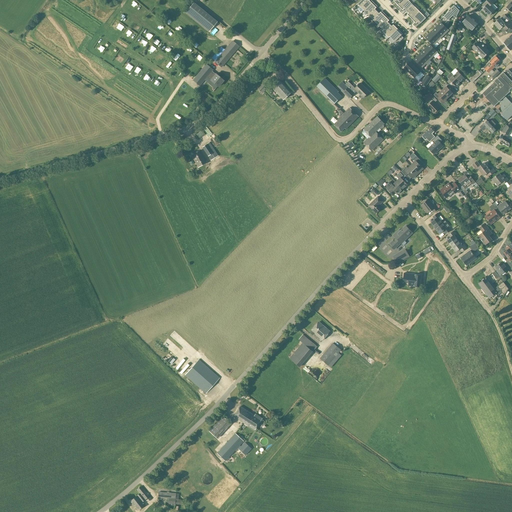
[(364,11),(372,3),(368,0),(366,0),(365,0),(361,0),(357,4),(364,11)]
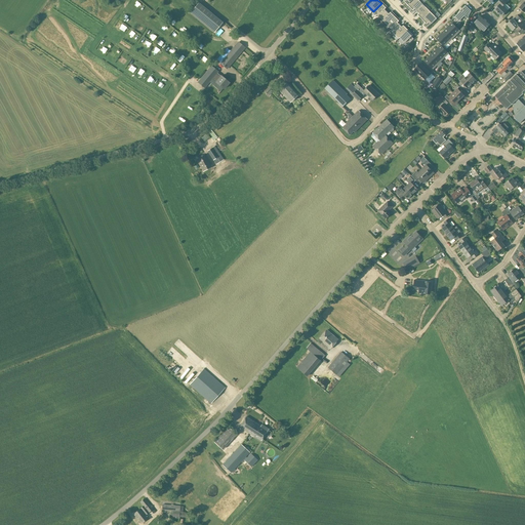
[(418,0),(413,0),(408,6),(413,10),(414,9),(416,11),(423,5),(418,0)]
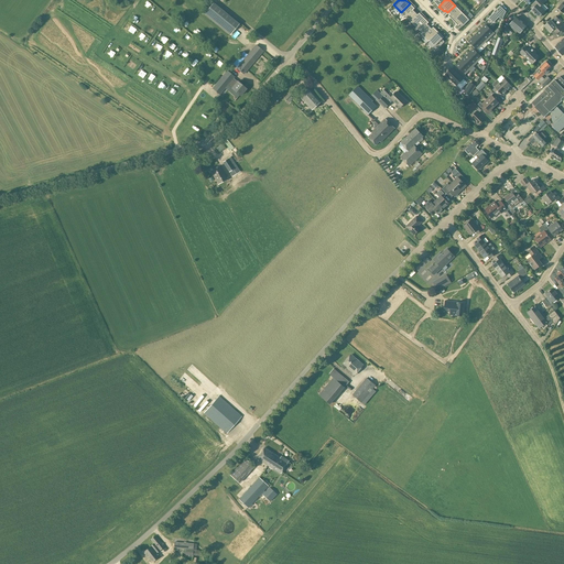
[(537,0),(531,6),(534,8),(531,11),(539,18),(545,11),(541,7),(546,1),(544,0),(537,0)]
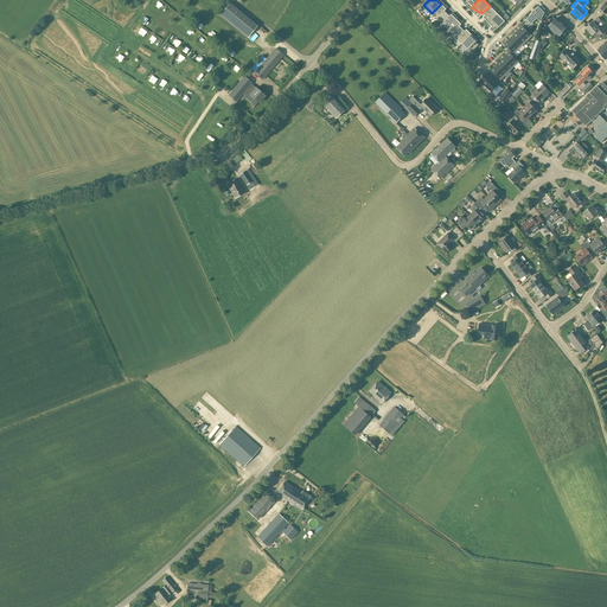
[(219,16),(248,38),(257,26),(230,4),(219,16)]
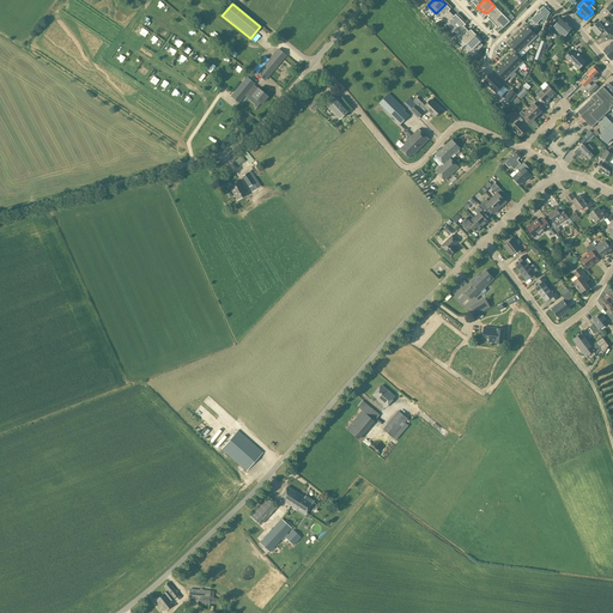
[(445,4),(436,13),(444,22),(451,13),(449,11),(450,10),(445,4)]
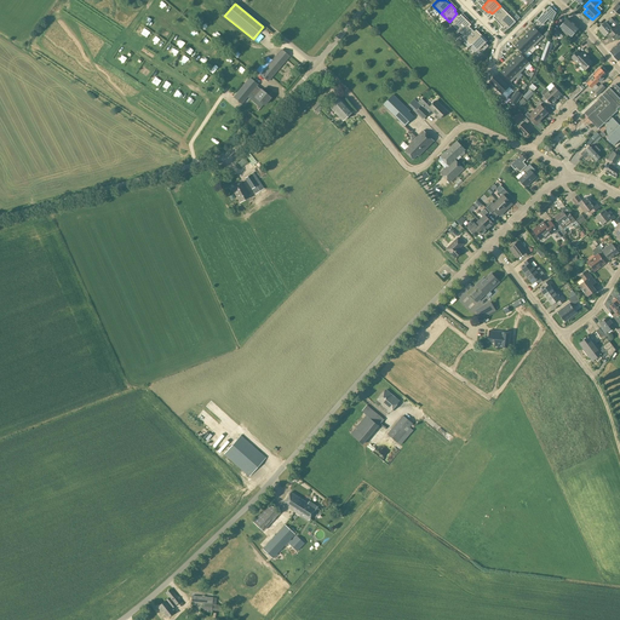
[(499,23),(507,13),(500,6),(492,13),(495,16),(493,18),(499,23)]
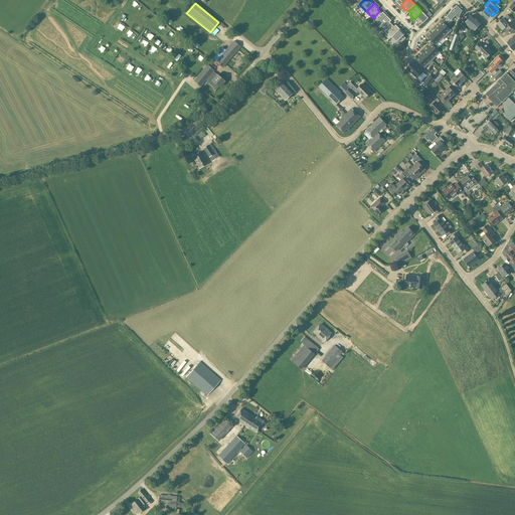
[(452,11),(447,16),(451,20),(456,15),(459,18),(462,11),(457,6),(454,9),(455,10),(453,12),(452,11)]
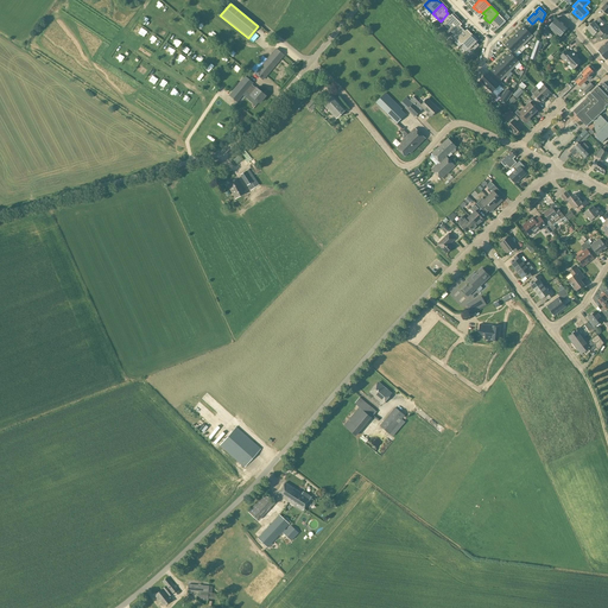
[(450,17),(448,13),(441,21),(448,29),(457,19),(453,14),(450,17)]
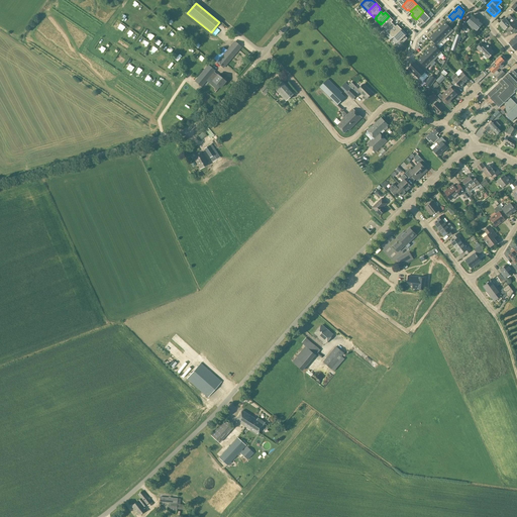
[(423,11),(416,19),(420,24),(422,22),(424,24),(430,18),(423,11)]
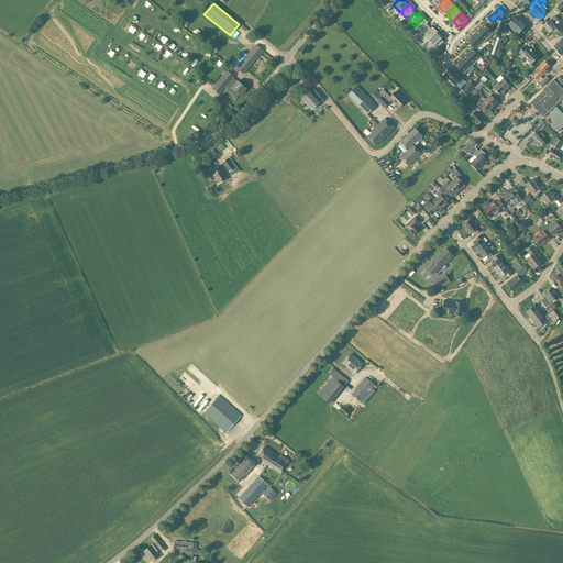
[(509,35),(514,31),(518,35),(526,25),(516,17),(508,26),(504,31),(509,35)]
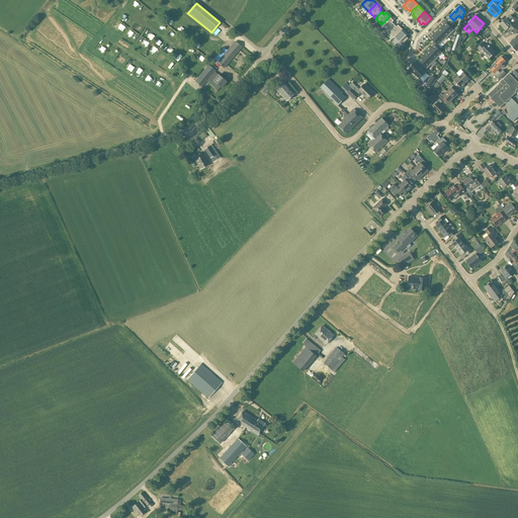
[(517,23),(516,21),(511,15),(500,24),(506,30),(507,29),(510,32),(514,29),(515,30),(516,29),(517,30),(517,23)]
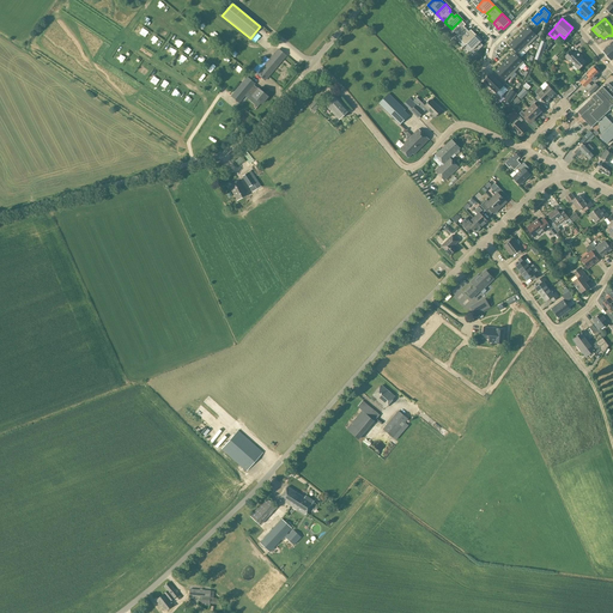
[(461,19),(451,29),(459,36),(467,29),(465,26),(466,24),(461,19)]
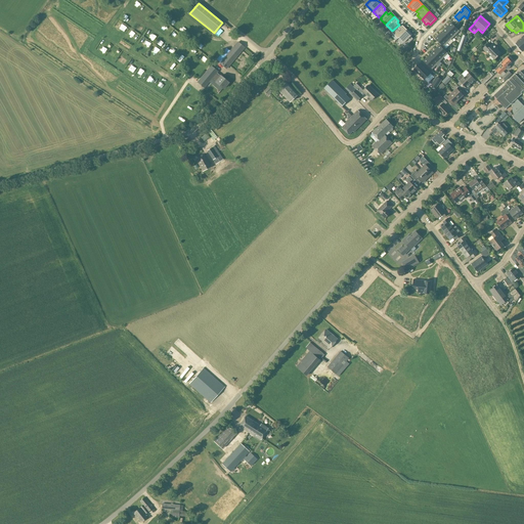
[(447,27),(455,35),(460,31),(451,23),(447,27)]
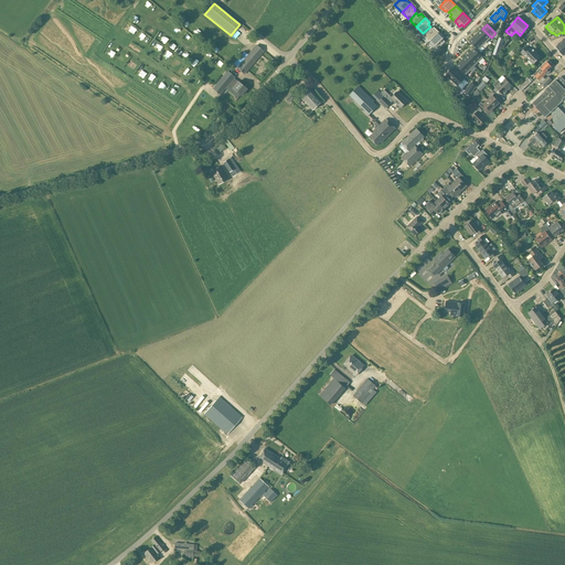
[(429,42),(430,41),(439,32),(434,28),(433,29),(430,27),(423,33),(422,34),(429,42)]
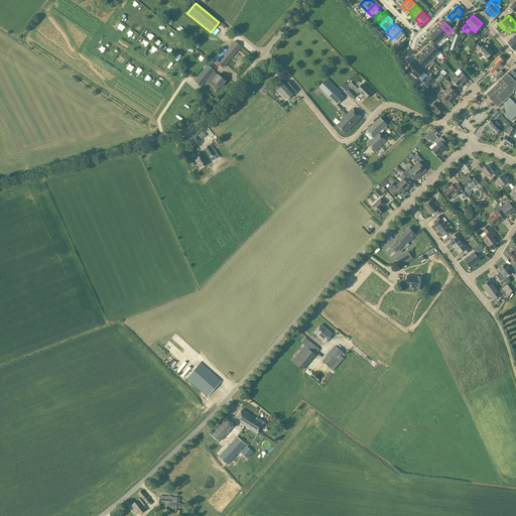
[(448,34),(440,26),(436,30),(444,38),(448,34)]
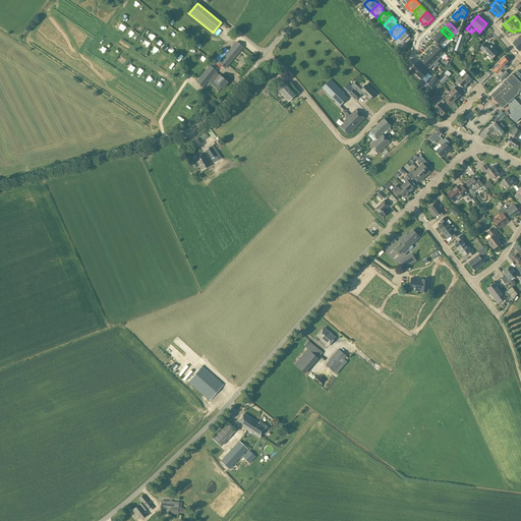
[(410,35),(405,30),(397,38),(404,45),(410,39),(408,37),(410,35)]
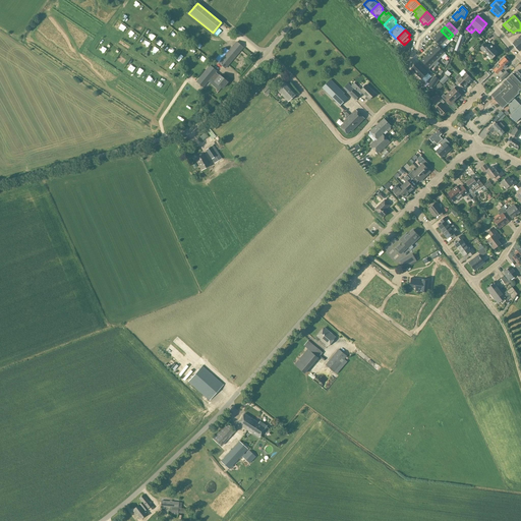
[(437,35),(445,43),(449,39),(441,31),(437,35)]
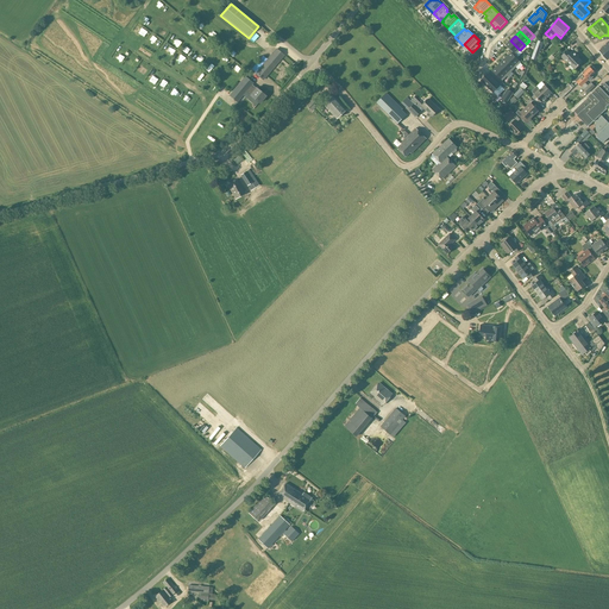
[(520,50),(510,41),(506,45),(515,55),(520,50)]
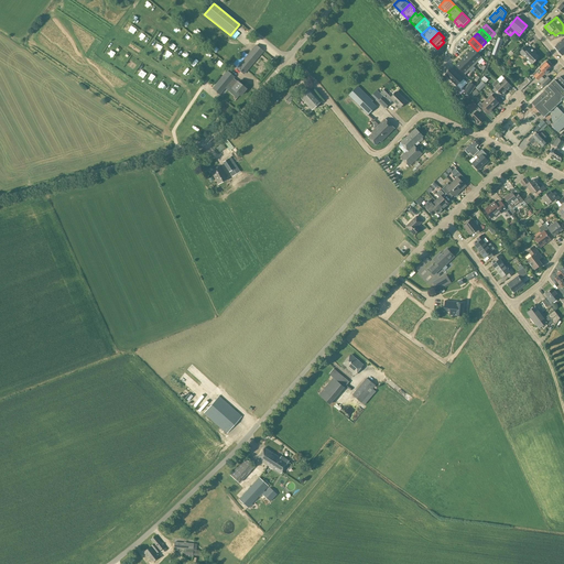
[(492,54),(497,56),(502,40),(498,38),(492,54)]
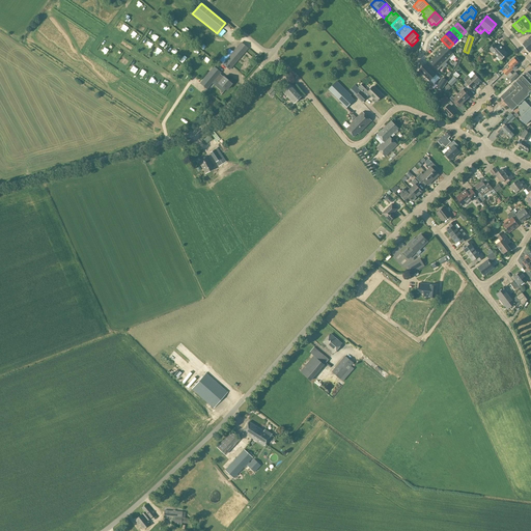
[(241,43),(222,64),(229,71),(247,50),(241,43)]
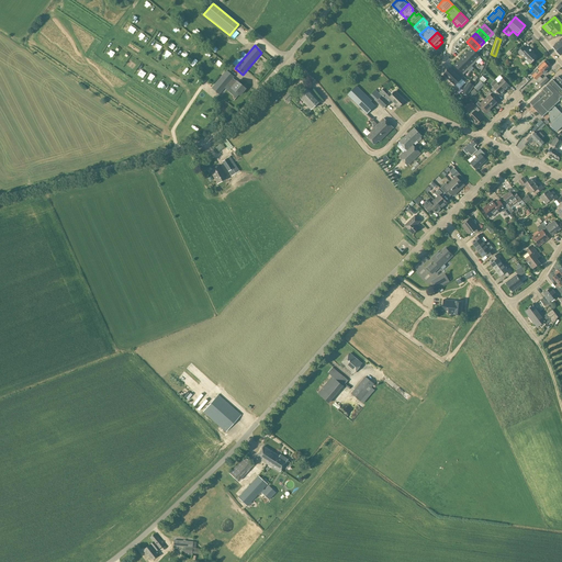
[(529,46),(527,48),(525,45),(517,53),(523,58),(524,57),(530,64),(538,57),(532,52),(534,51),(529,46)]
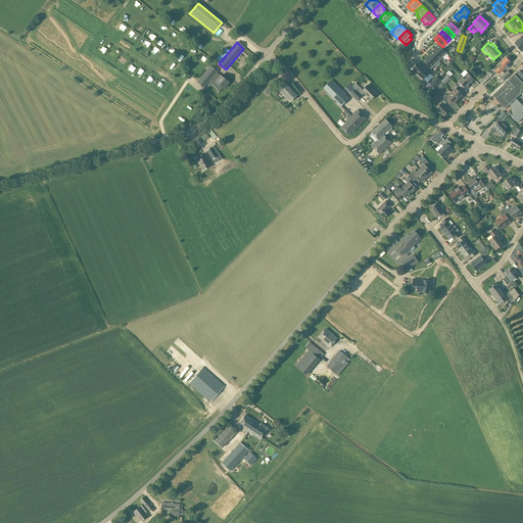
[(438,45),(434,49),(443,57),(447,53),(438,45)]
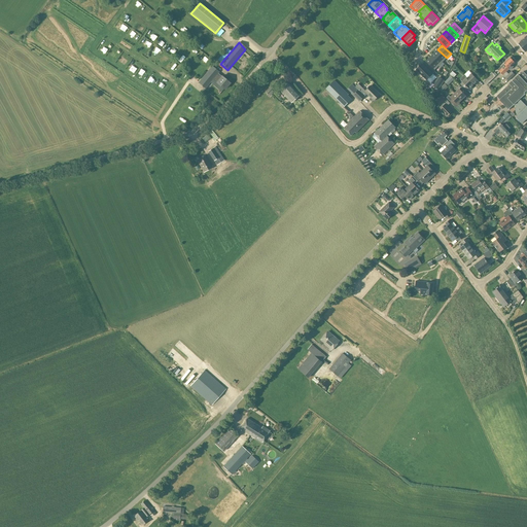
[(437,49),(434,54),(443,62),(447,58),(437,49)]
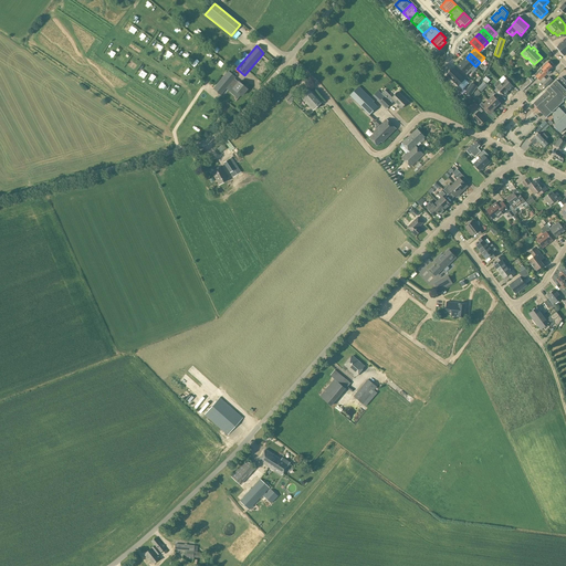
[(471,71),(475,66),(467,58),(462,62),(471,71)]
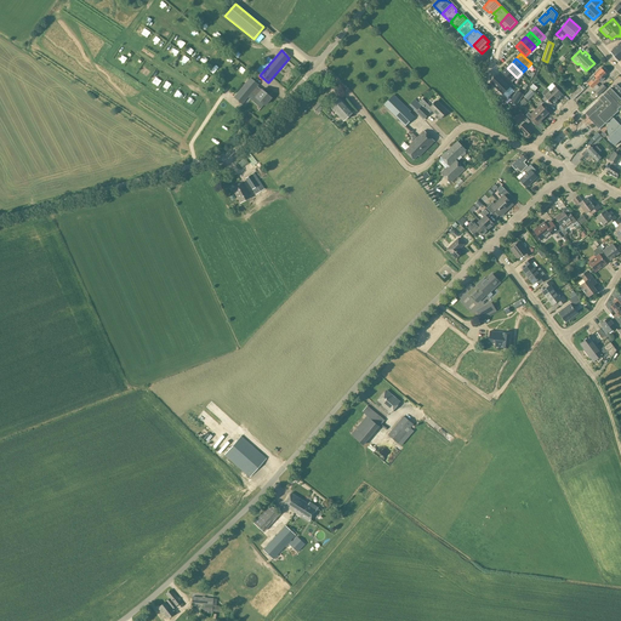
[(512,83),(517,78),(507,68),(502,73),(512,83)]
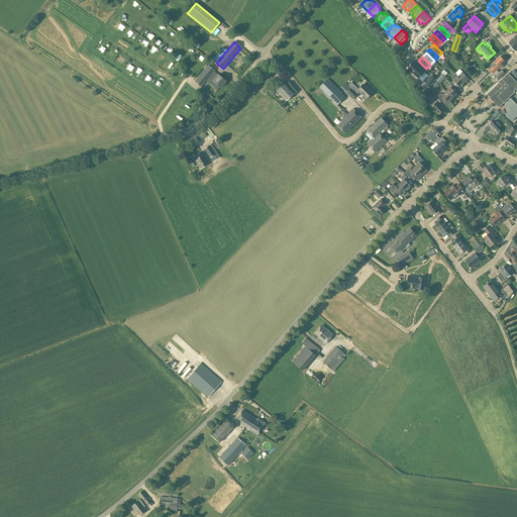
[(500,57),(494,63),(488,69),(496,76),(496,77),(499,80),(505,74),(502,70),(499,73),(497,71),(500,68),(500,69),(503,66),(502,65),(505,62),(500,57)]
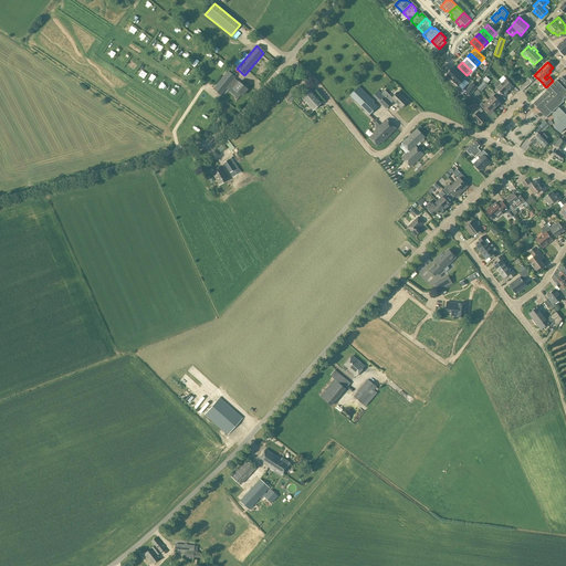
[(453,69),(448,75),(459,86),(468,77),(463,72),(460,75),(453,69)]
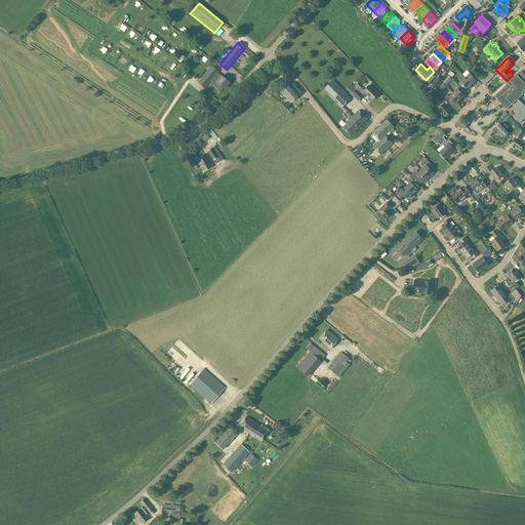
[(212,79),(217,84),(215,87),(220,91),(223,88),(224,89),(229,83),(220,76),(217,73),(218,73),(211,67),(198,83),(204,88),(212,79)]
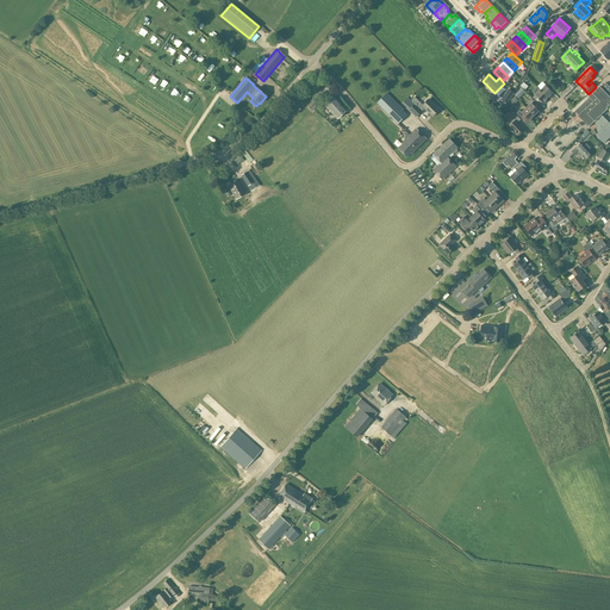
[(546,86),(541,91),(548,98),(551,95),(552,97),(554,94),(553,93),(555,89),(549,83),(546,86)]
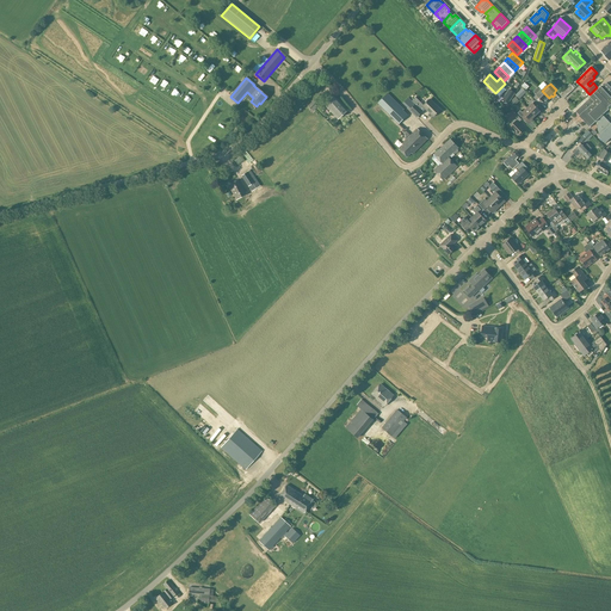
[(560,94),(565,98),(574,88),(571,84),(560,94)]
